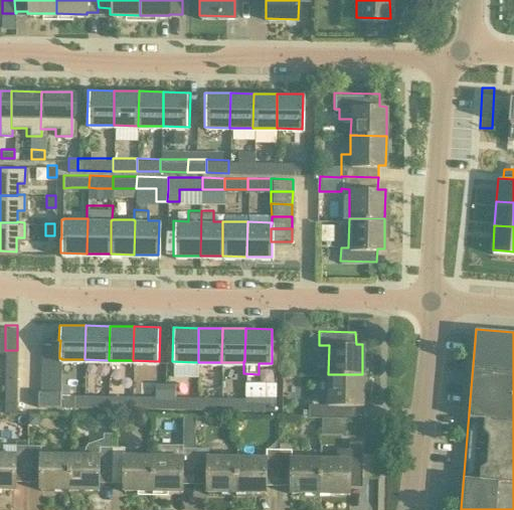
[(41,340),(40,353),(59,353),(60,340),(58,340),(41,340)]
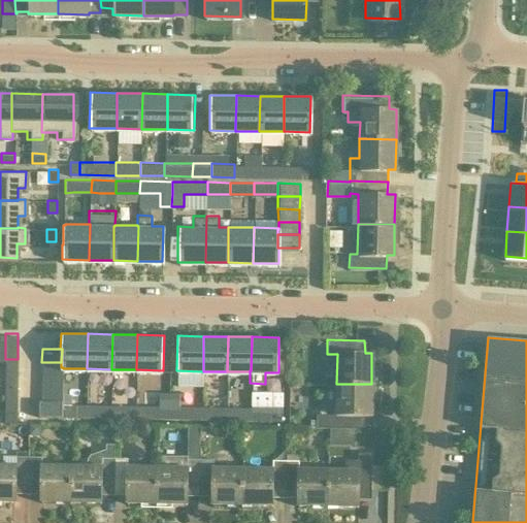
[(5,368),(4,384),(17,384),(18,359),(5,359),(5,368)]
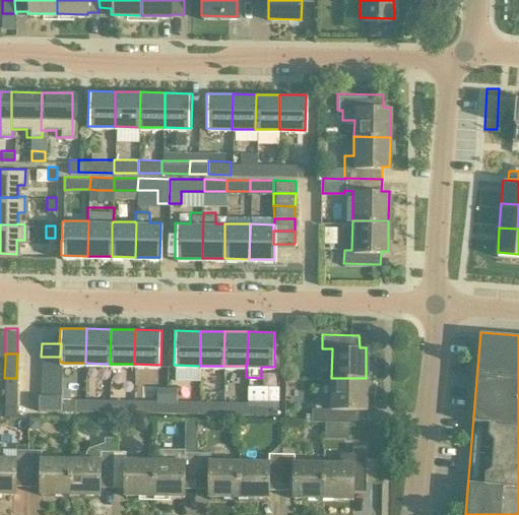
[(62,370),(62,362),(60,362),(60,357),(41,357),(41,369),(62,370)]
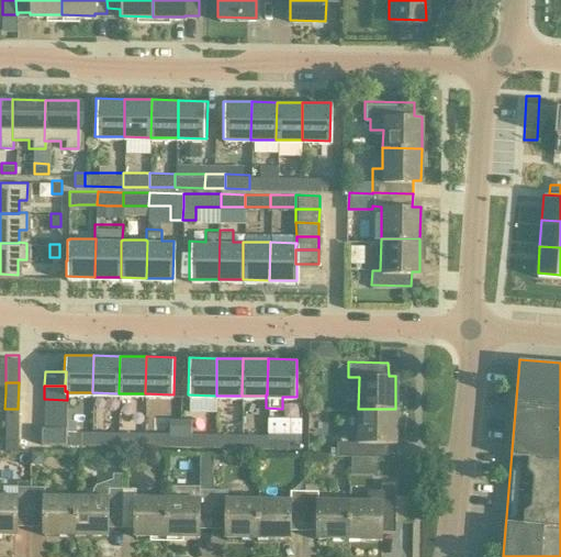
[(67,413),(67,400),(44,399),(43,413),(67,413)]
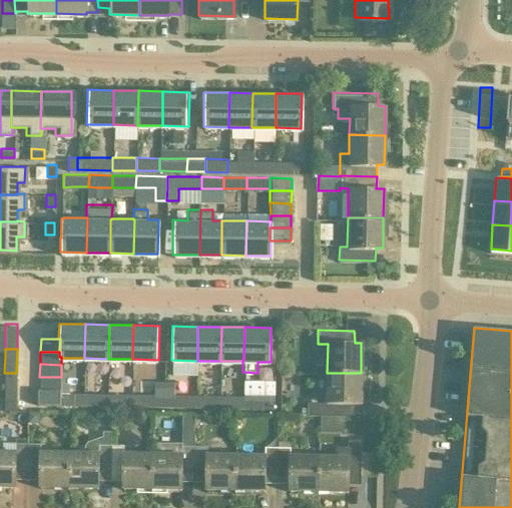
[(4,373),(4,396),(4,408),(16,409),(16,373),(4,373)]
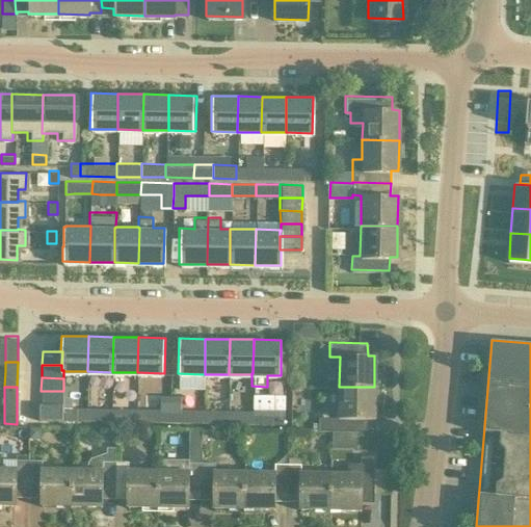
[(339,387),(339,416),(317,416),(317,428),(366,429),(366,417),(373,417),(374,387),(339,387)]
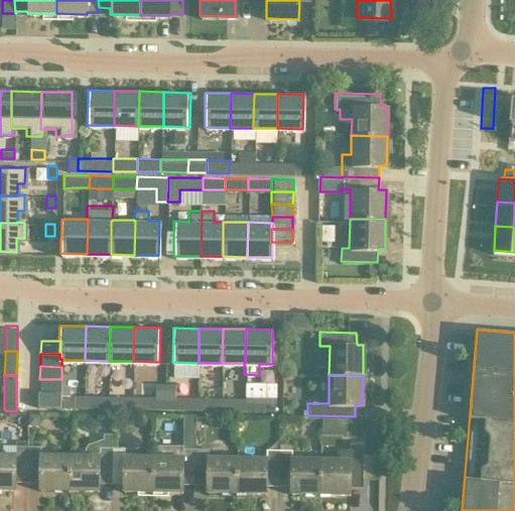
[(60,391),(61,379),(39,379),(39,390),(60,391)]
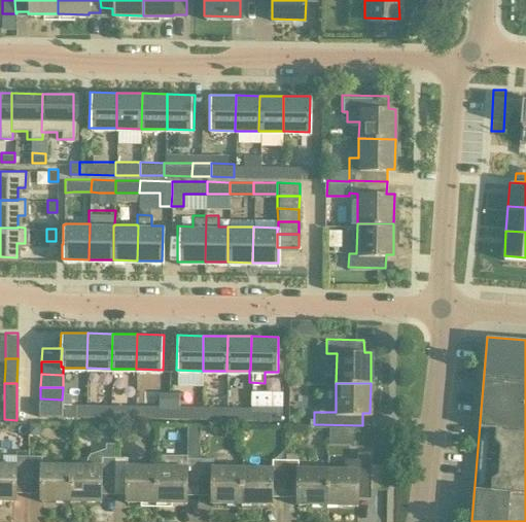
[(135,416),(168,416),(168,391),(158,390),(158,404),(135,403),(135,416)]
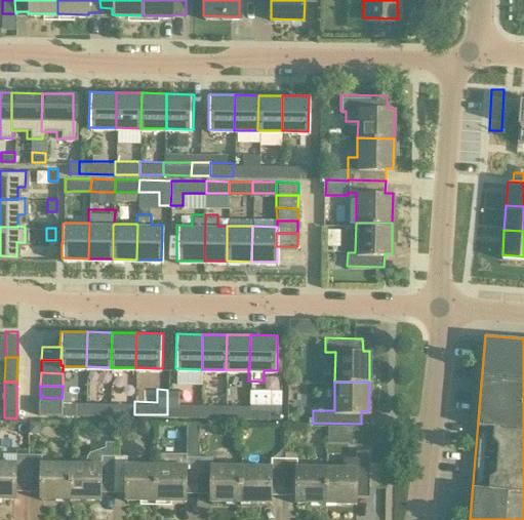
[(249,403),(249,416),(280,417),(281,404),(281,390),(249,389),(249,403)]
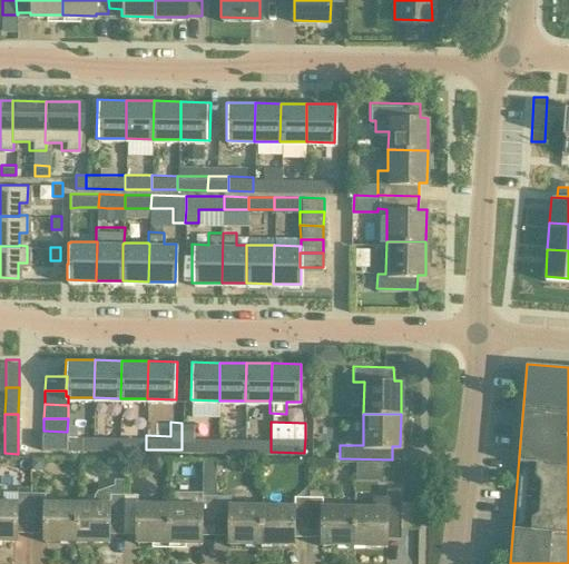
[(182,449),(218,451),(218,436),(194,436),(194,423),(182,423),(182,449)]
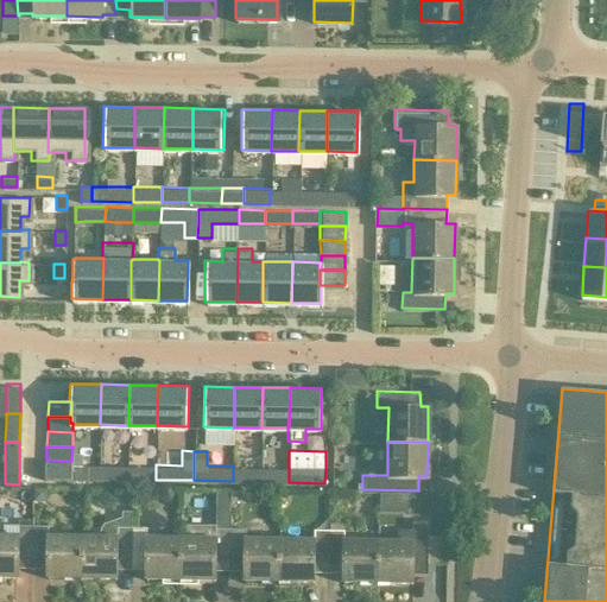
[(44,476),(71,477),(71,463),(71,461),(46,460),(44,461),(44,476)]
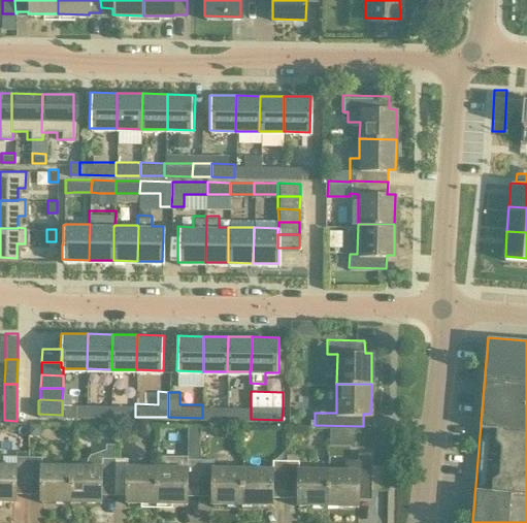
[(62,415),(86,416),(86,402),(62,402),(62,415)]
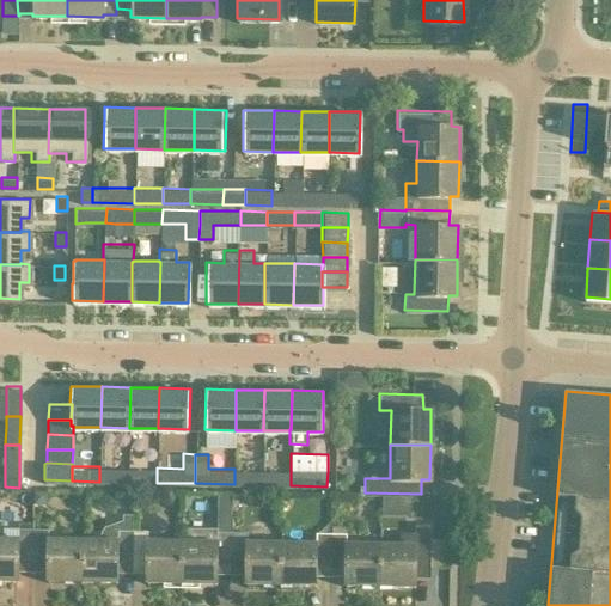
[(128,467),(99,466),(99,482),(128,482),(128,467)]
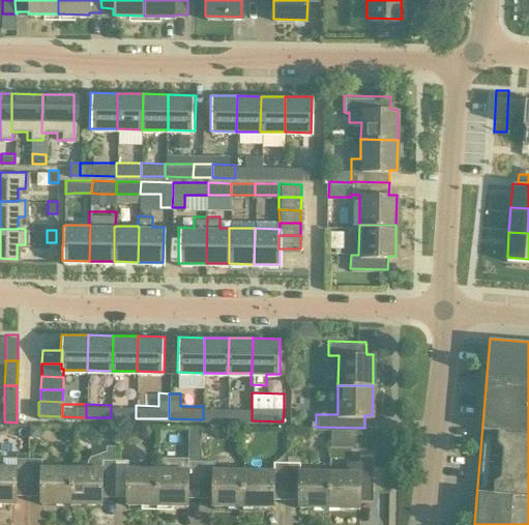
[(136,405),(111,405),(111,417),(136,418),(136,405)]
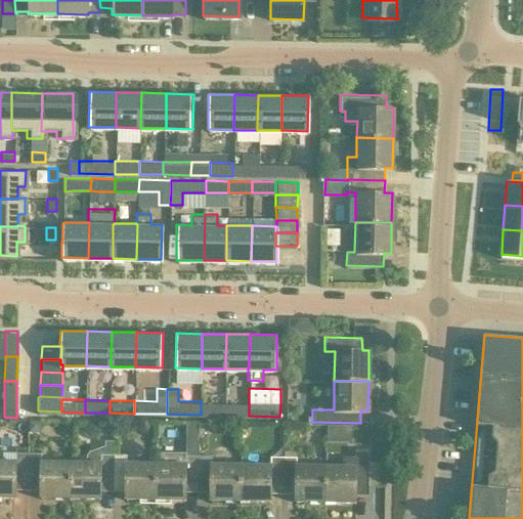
[(225,402),(201,401),(201,415),(225,415),(225,402)]
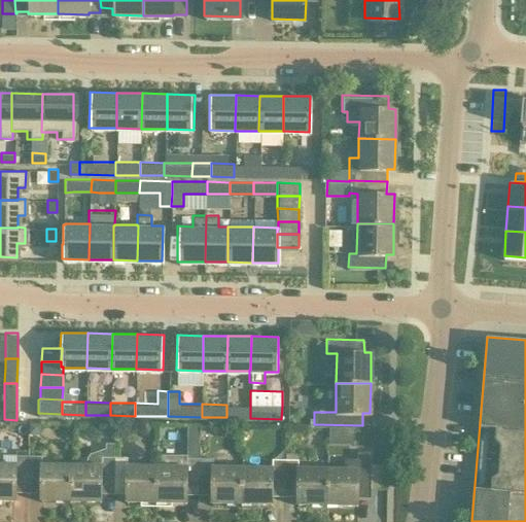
[(250,405),(226,405),(226,417),(250,418),(250,405)]
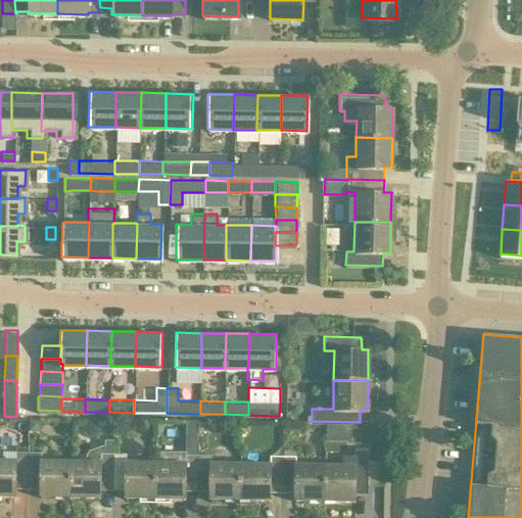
[(69,459),(69,495),(99,496),(99,487),(99,481),(111,481),(111,452),(112,438),(105,438),(105,442),(89,449),(86,452),(85,454),(85,459),(69,459)]
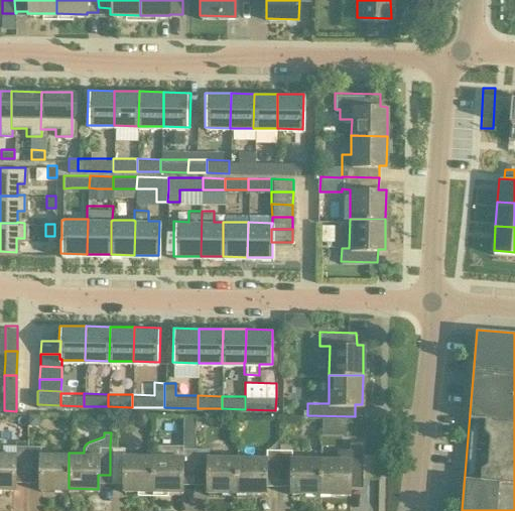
[(319,457),(318,492),(348,492),(349,486),(349,485),(349,478),(362,478),(363,440),(349,439),(349,446),(337,446),(336,457),(319,457)]
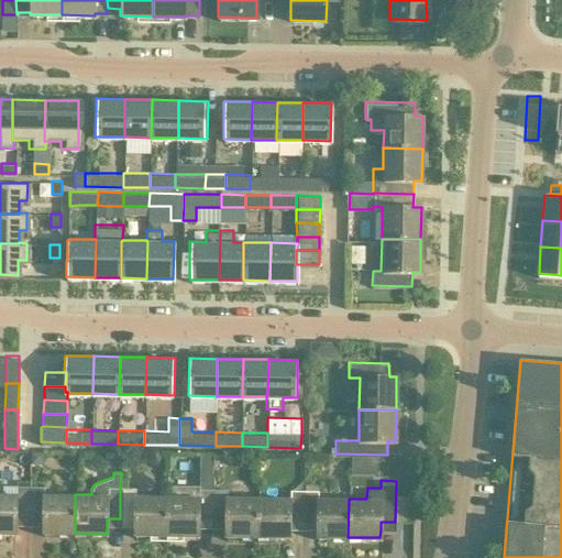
[(0,532),(15,533),(15,524),(15,517),(29,517),(29,484),(15,484),(15,493),(2,493),(0,493),(0,532)]
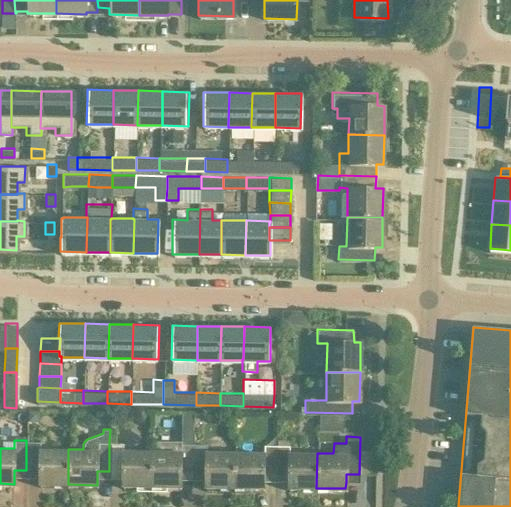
[(26,440),(26,470),(38,470),(38,476),(38,484),(68,484),(68,449),(38,449),(39,440),(26,440)]
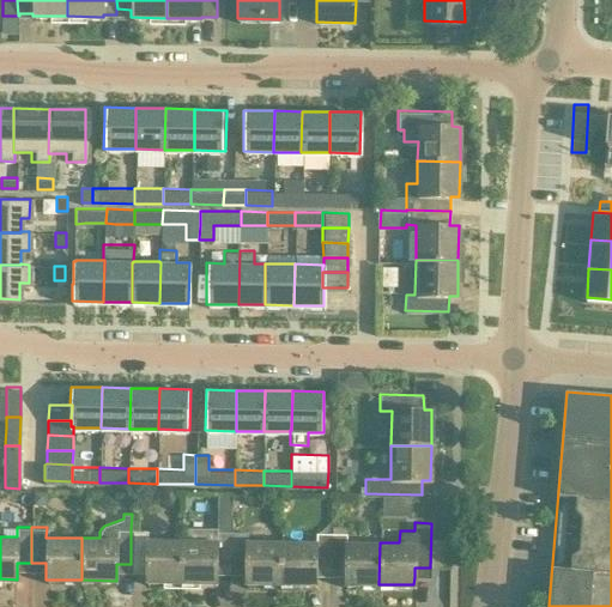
[(181,539),(180,581),(216,581),(216,572),(216,565),(230,565),(231,530),(217,530),(217,527),(183,527),(183,539),(181,539)]
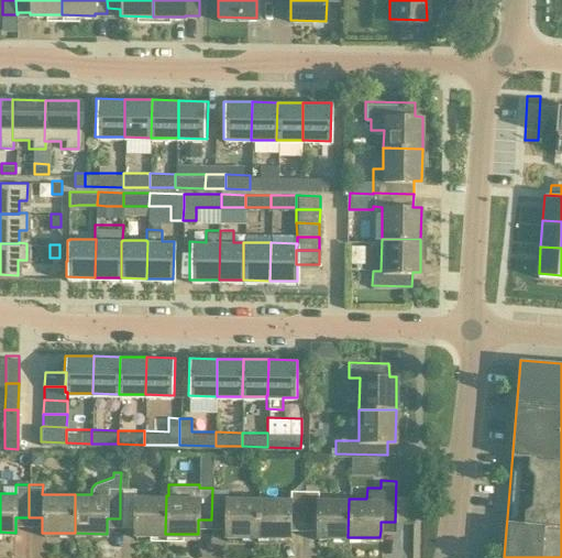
[(120,487),(120,518),(133,518),(133,526),(133,534),(165,534),(166,495),(134,495),(134,487),(120,487)]
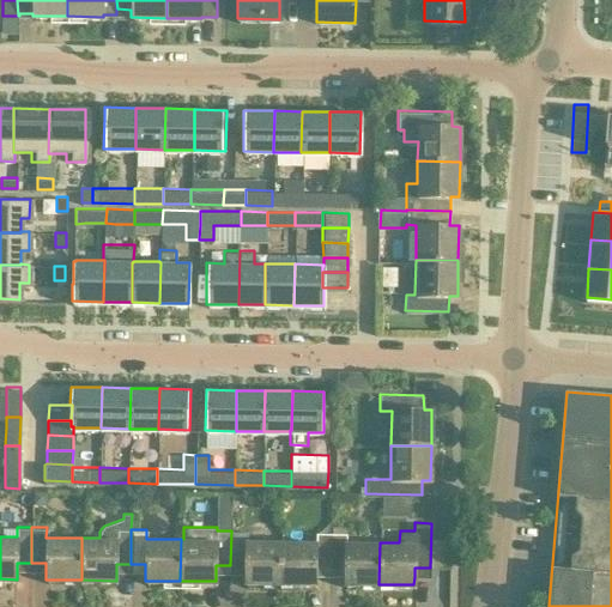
[(231,530),(230,565),(244,565),(244,574),(244,582),(279,582),(280,541),(246,540),(246,530),(231,530)]
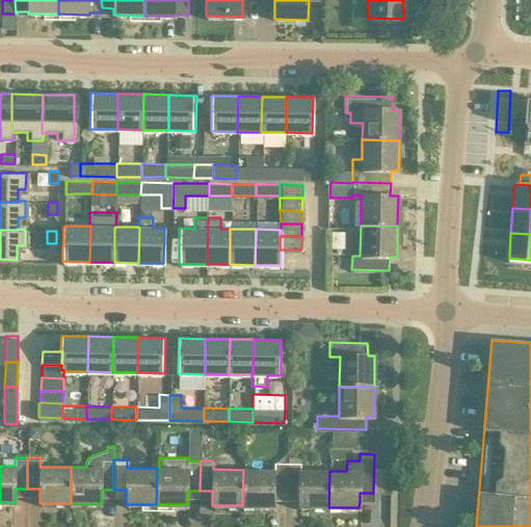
[(243,470),(242,505),(273,506),(273,499),(273,498),(273,492),(286,492),(287,462),(274,462),(274,470),(243,470)]
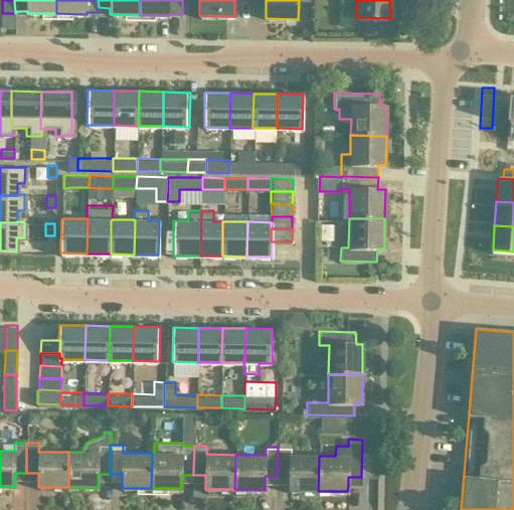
[(278,447),(277,476),(290,476),(289,483),(289,490),(318,491),(319,456),(290,455),(290,447),(279,447),(278,447)]
